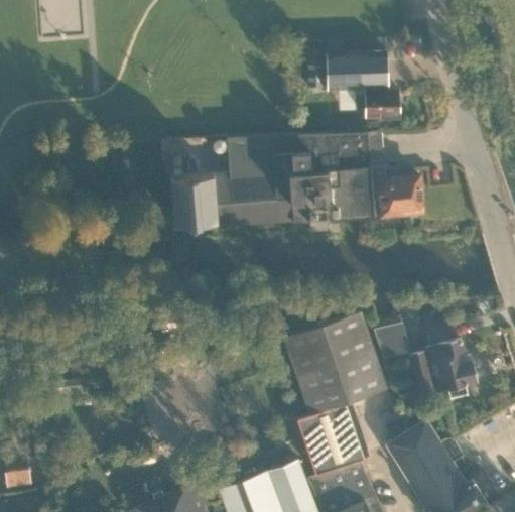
[(326,58),(327,88),(327,91),(361,90),(365,90),(365,97),(356,97),(356,110),(366,109),(366,118),(399,118),(398,91),(387,91),(386,54),(326,55),(326,58)]
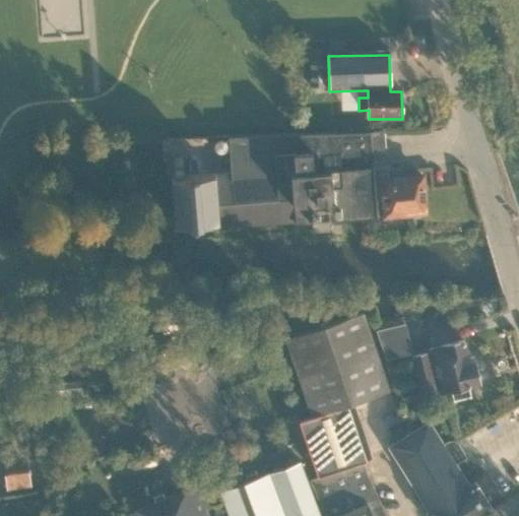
[(329,88),(328,59),(311,60),(312,88),(329,88)]
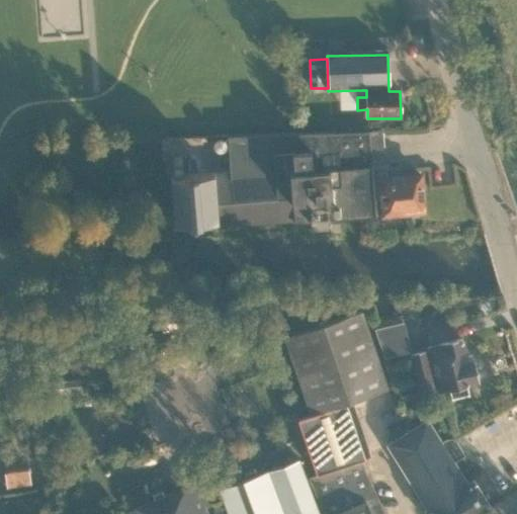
[(294,224),(375,217),(373,185),(371,154),(383,153),(382,133),(228,139),(230,173),(214,174),(214,176),(170,178),(173,226),(217,224),(217,229),(293,223),(294,224)]
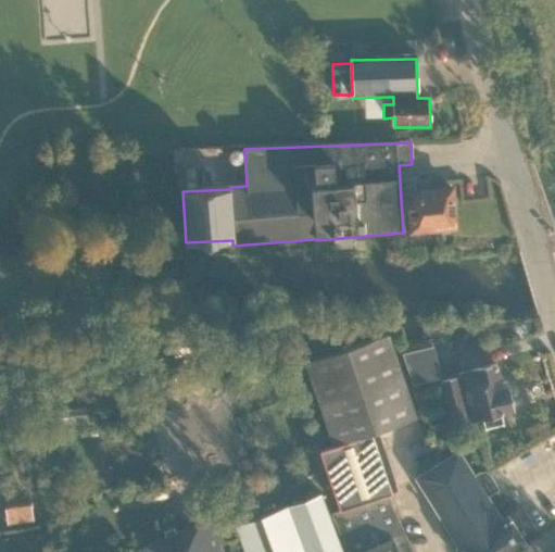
[(410,199),(401,199),(403,233),(455,230),(453,189),(408,193),(410,199)]
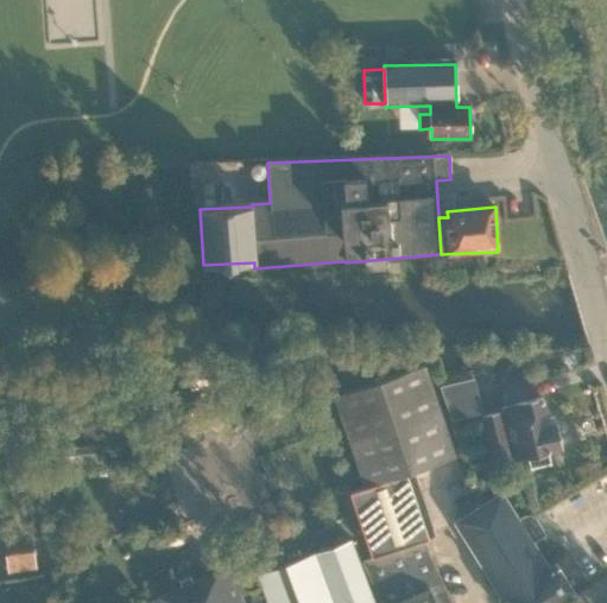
[(384,273),(383,260),(366,261),(366,273),(384,273)]
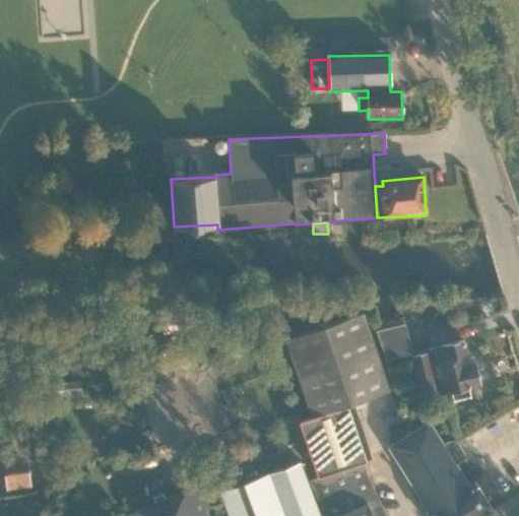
[(365,313),(285,340),(312,417),(313,421),(297,427),(318,479),(366,460),(366,462),(373,459),(355,403),(391,391),(387,380),(370,329),(365,313)]
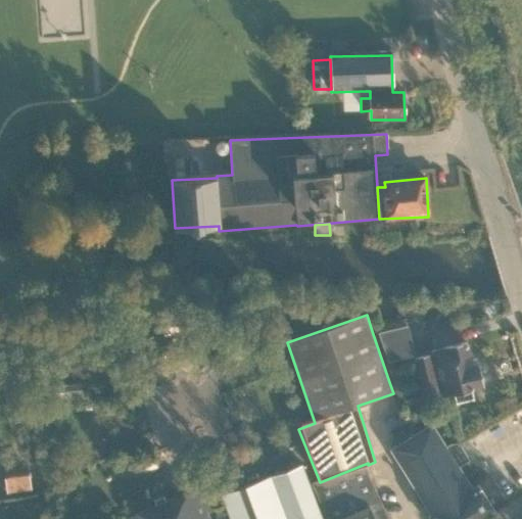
[(418,355),(408,327),(379,336),(390,364),(418,355)]
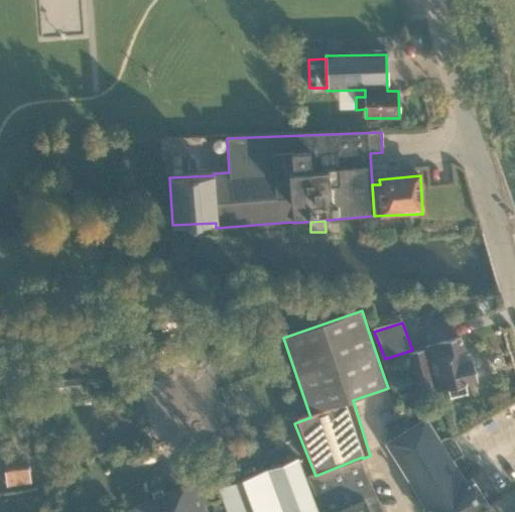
[(468,363),(462,341),(426,350),(427,352),(409,357),(419,394),(435,389),(436,391),(445,389),(448,400),(466,396),(463,384),(477,381),(472,362),(468,363)]
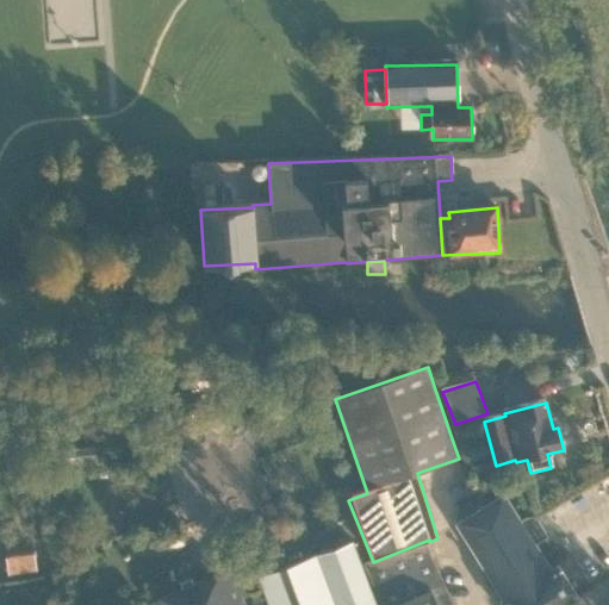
[(520,523),(503,497),(457,526),(473,554),(476,552),(489,573),(486,574),(503,603),(502,604),(570,604),(577,600),(557,568),(551,573),(533,546),(535,546),(534,521),(527,521),(520,523)]
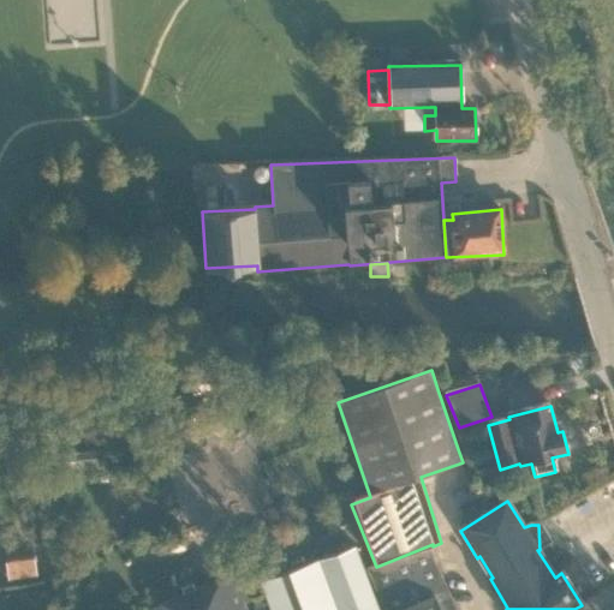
[(433,544),(376,567),(377,568),(369,572),(383,609),(447,609),(451,608),(428,548),(433,546),(433,544)]
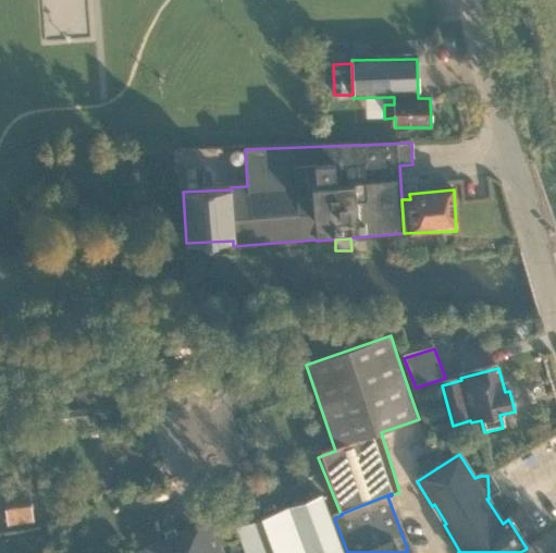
[(343,552),(322,496),(235,530),(243,552),(343,552)]
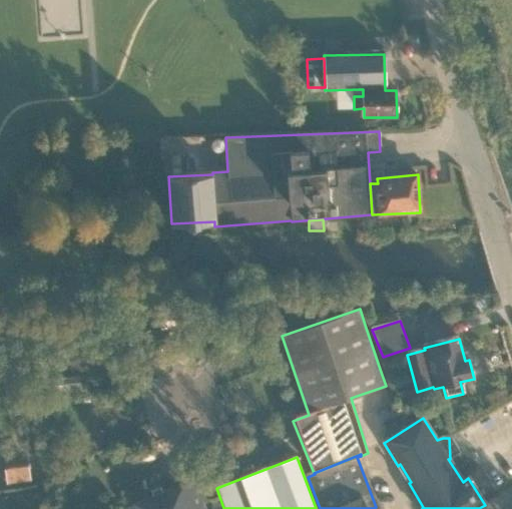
[(31,479),(29,467),(6,470),(7,482),(31,479)]
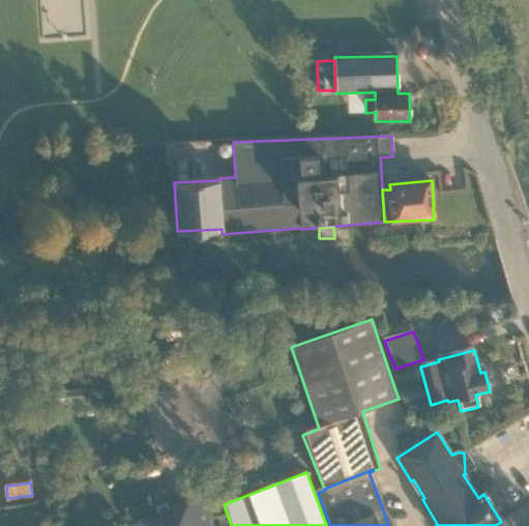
[(209,525),(199,498),(139,525),(209,525)]
